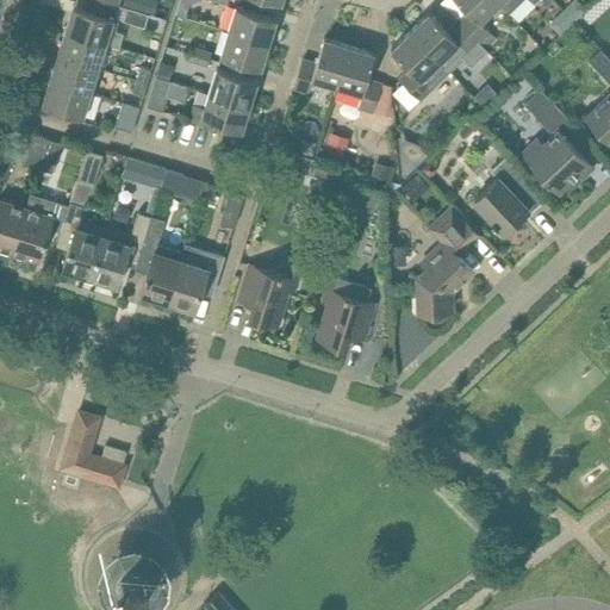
[(66,30),(105,43),(119,47),(124,33),(116,31),(118,20),(113,19),(118,4),(105,0),(87,0),(85,8),(76,6),(74,13),(72,12),(66,30)]
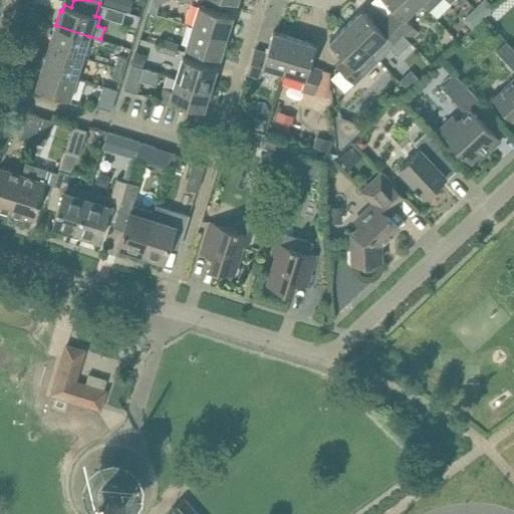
[(131,0),(104,0),(103,5),(125,11),(129,12),(132,0),(131,0)]
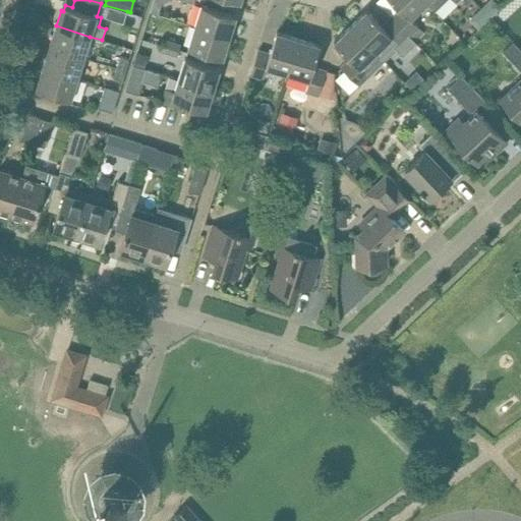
[(391,0),(400,9),(391,17),(410,38),(411,37),(419,29),(409,18),(425,3),(422,0),(391,0)]
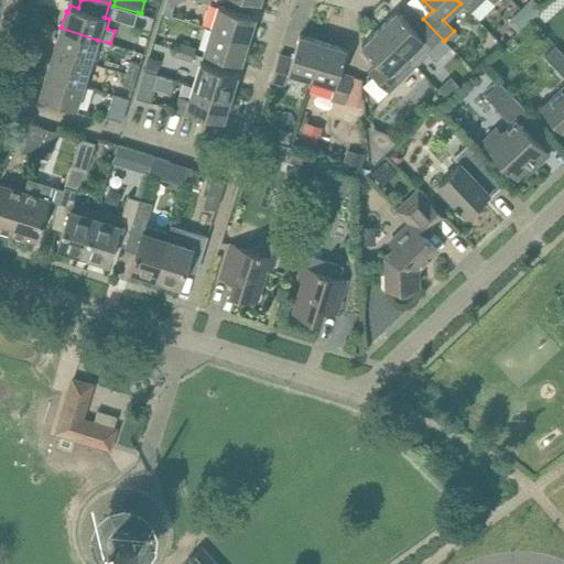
[(458,0),(470,12),(483,0),(491,0),(494,2),(496,0),(458,0)]
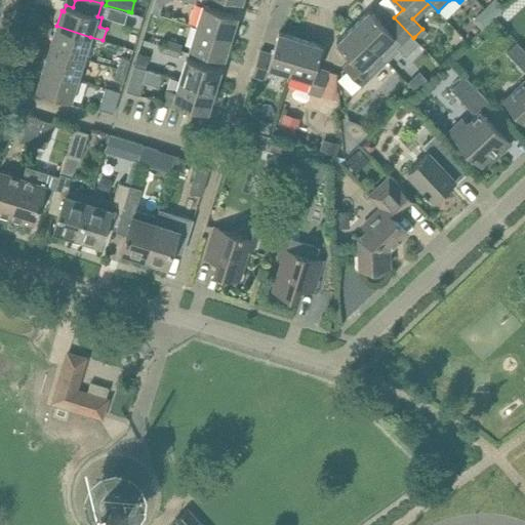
[(493,0),(473,21),(481,30),(505,8),(496,0),(493,0)]
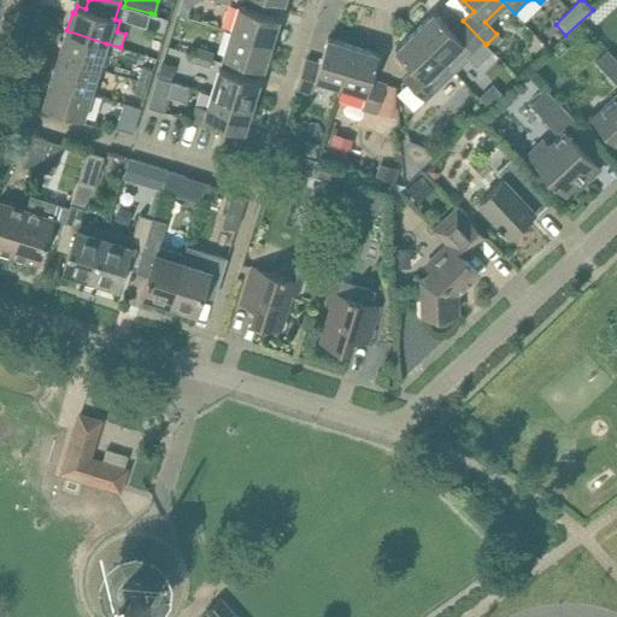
[(181,1),(177,13),(188,17),(193,5),(181,1)]
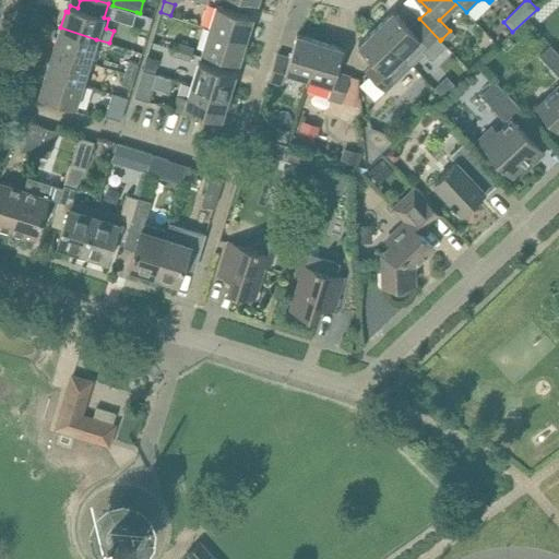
[(216,6),(209,28),(246,39),(251,23),(249,22),(251,15),(216,6)]
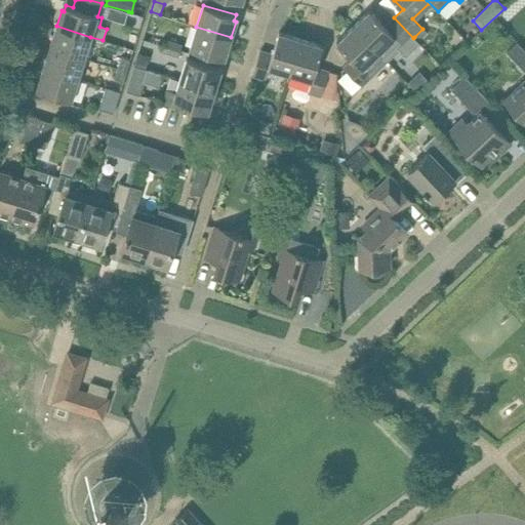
[(369,10),(353,27),(378,52),(388,63),(400,50),(406,56),(419,44),(420,43),(414,37),(413,38),(394,17),(386,27),(369,10)]
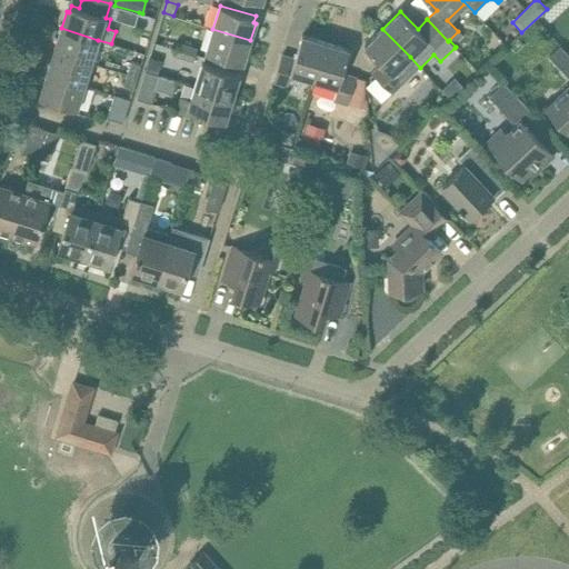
[(61,28),(55,51),(91,63),(98,40),(61,28)]
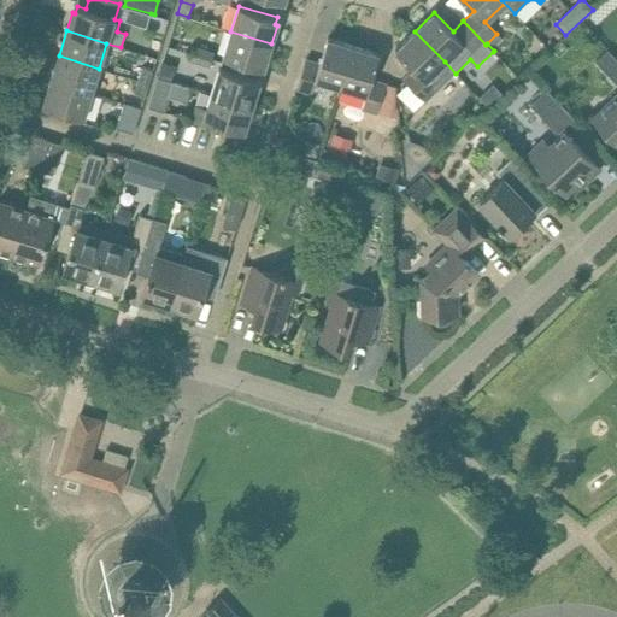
[(271,43),(230,31),(223,57),(262,69),(263,62),(265,63),(271,43)]
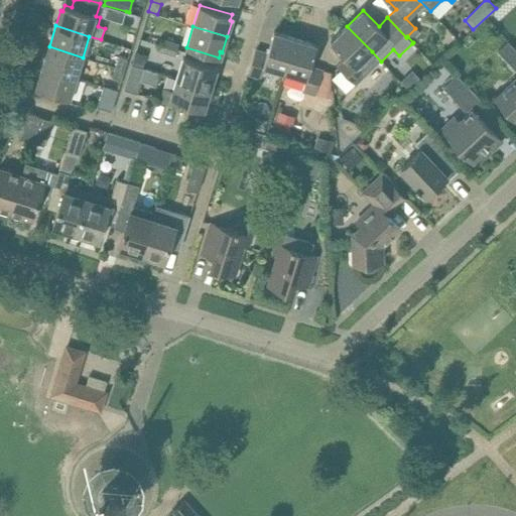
[(372,51),(347,26),(331,42),(347,57),(338,67),(356,86),(381,61),(372,51)]
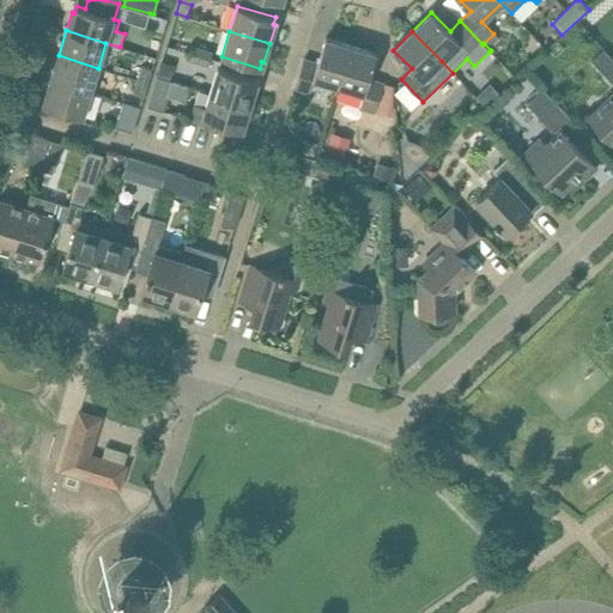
[(314,79),(339,86),(351,46),(326,38),(317,64),(303,59),(295,87),(309,92),(314,79)]
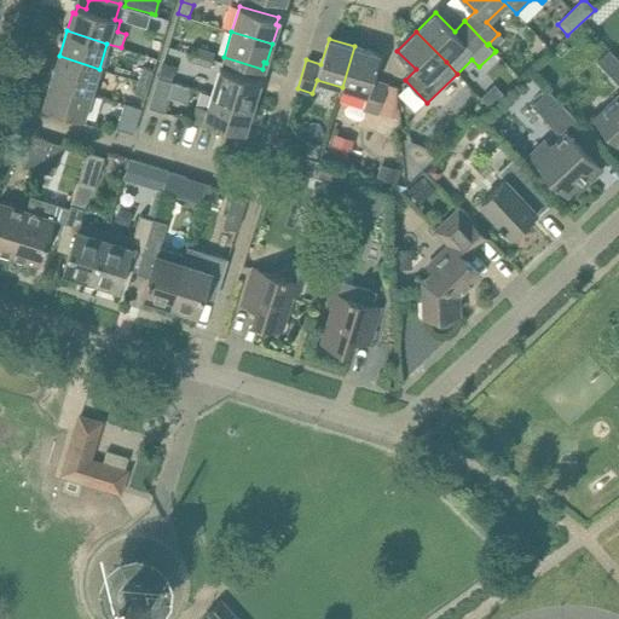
[(354,46),(342,87),(352,90),(350,100),(352,105),(379,114),(387,84),(372,80),(381,55),(354,46)]
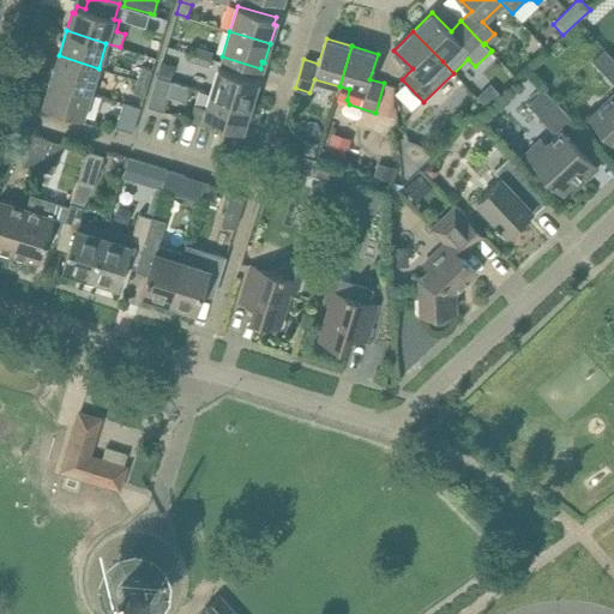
[(191,47),(190,53),(211,60),(212,53),(191,47)]
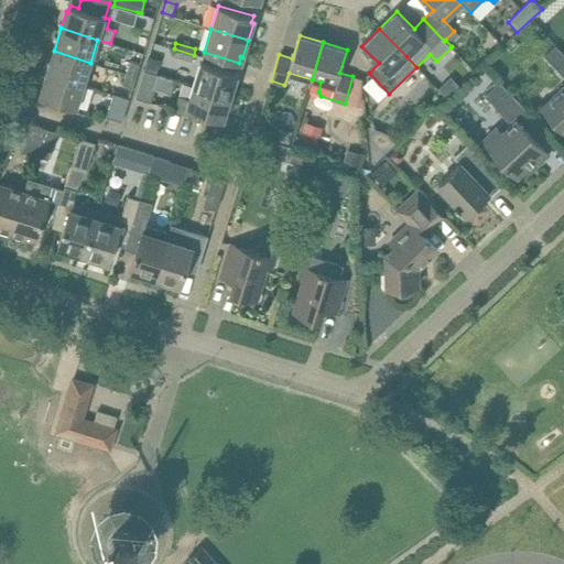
[(544,56),(563,77),(563,54),(555,45),(544,56)]
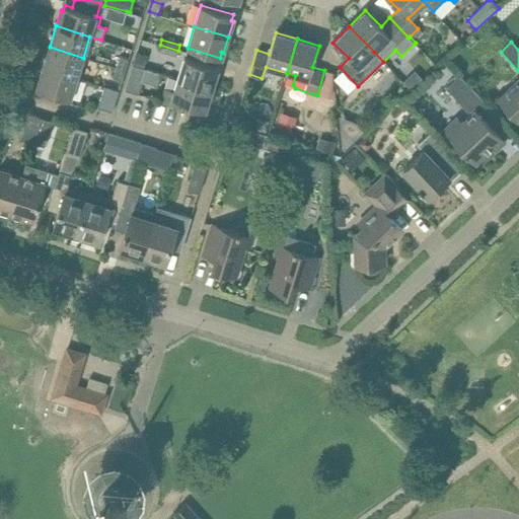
[(160,45),(158,50),(176,56),(178,51),(160,45)]
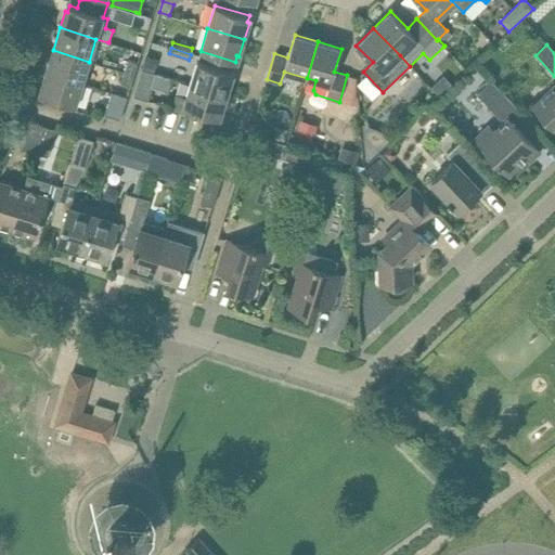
[(53,50),(46,73),(82,84),(89,62),(53,50)]
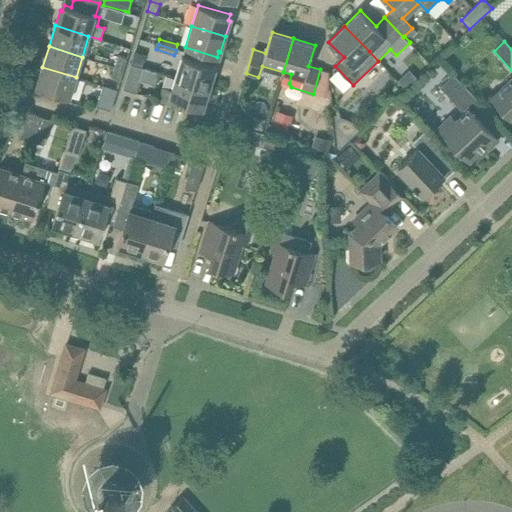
[(134,52),(130,64),(142,67),(145,55),(134,52)]
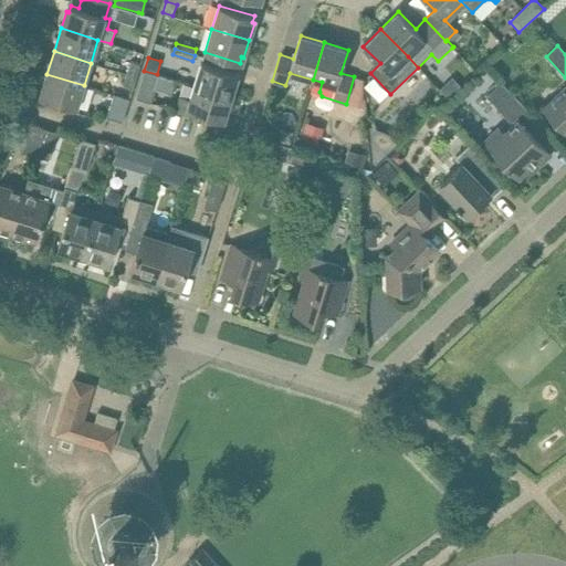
[(130,62),(126,74),(136,77),(140,65),(130,62)]
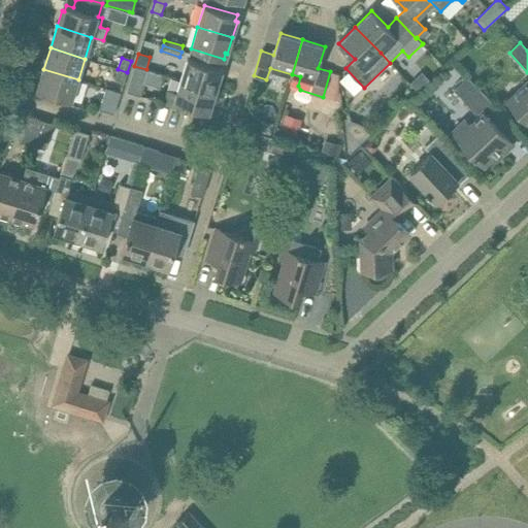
[(188,59),(180,80),(216,91),(221,75),(219,74),(221,69),(188,59)]
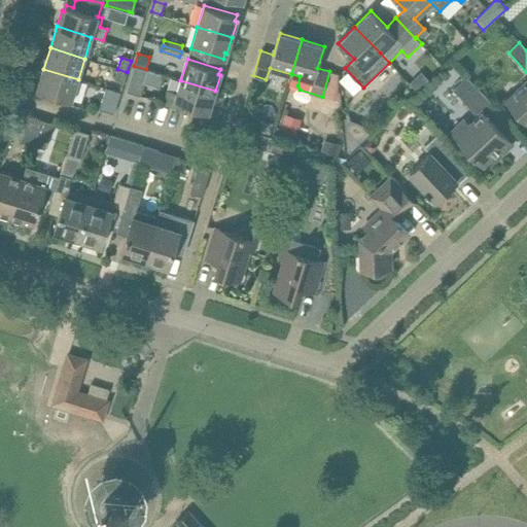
[(146,69),(134,66),(127,92),(140,96),(148,70),(146,69)]
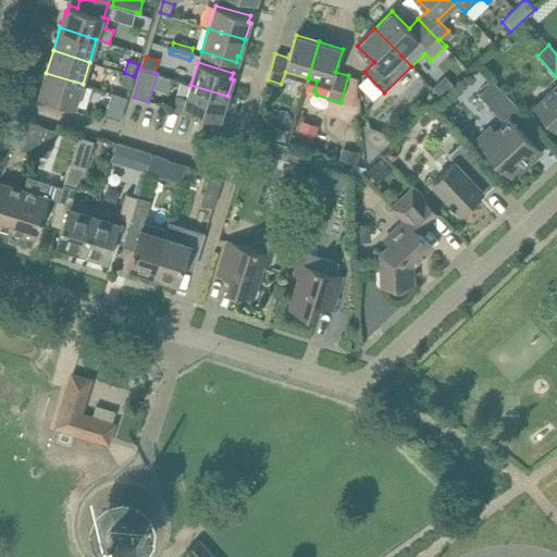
[(83,84),(46,73),(40,89),(42,90),(40,96),(75,107),(83,84)]
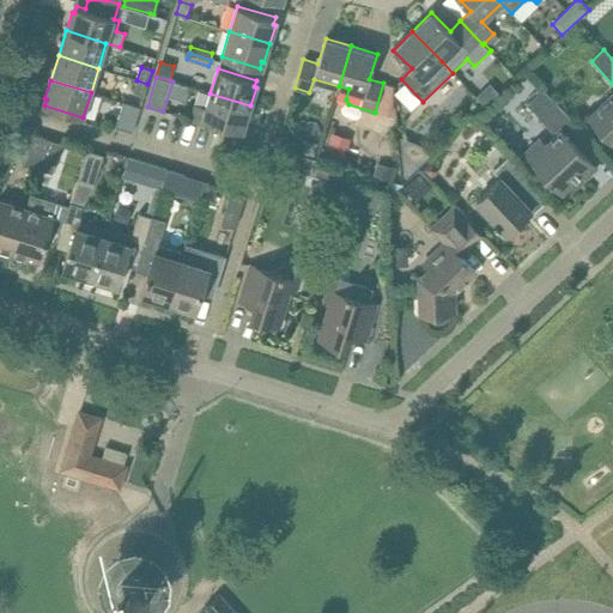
[(147,84),(137,80),(133,92),(144,96),(147,84)]
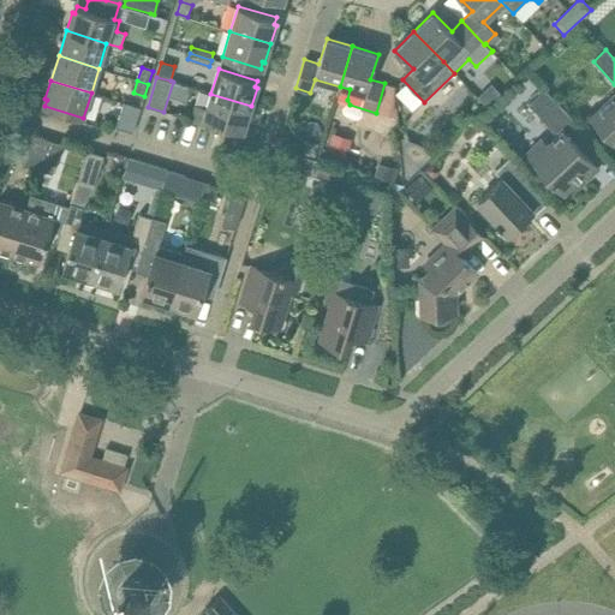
[(529,105),(557,136),(531,160),(563,193),(595,163),(565,131),(574,121),(544,89),(529,105)]
